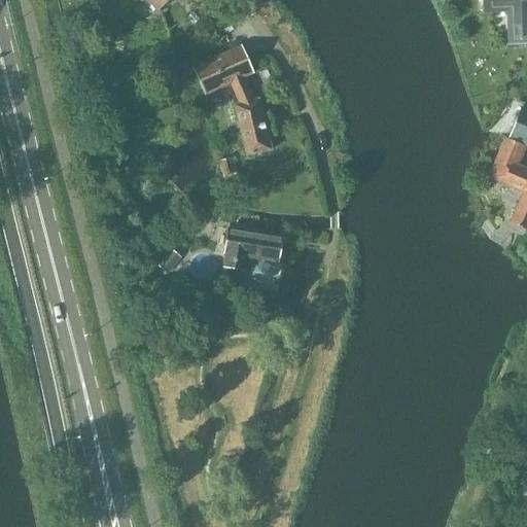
[(137,0),(140,3),(144,0),(156,13),(170,0),(137,0)]
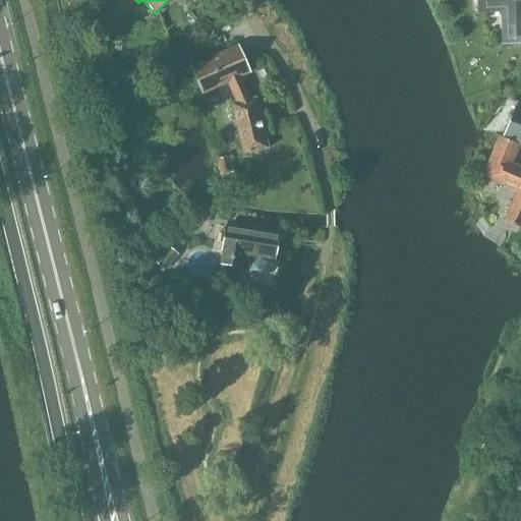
[(520,0),(474,0),(476,14),(502,13),(503,45),(520,43),(520,0)]
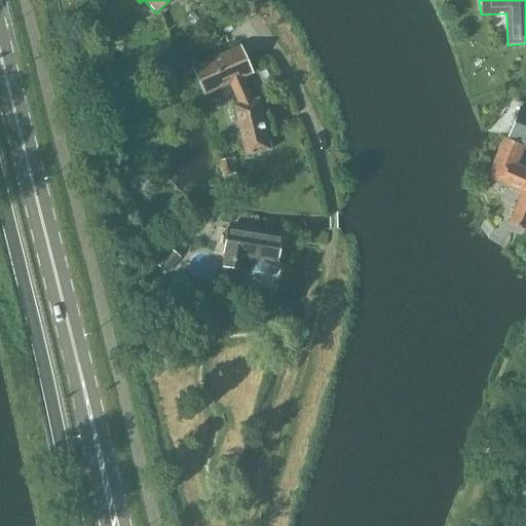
[(253,101),(243,78),(254,74),(241,46),(192,69),(204,97),(229,85),(237,104),(232,105),(246,156),(271,150),(258,100),(253,101)]
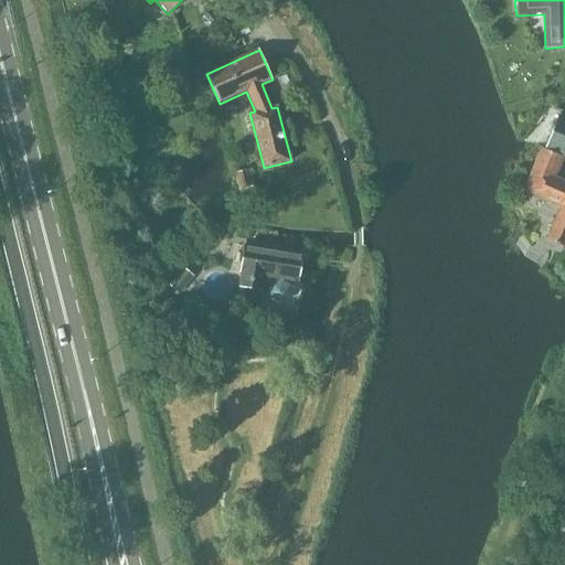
[(564,158),(564,118),(558,116),(545,149),(564,158)]
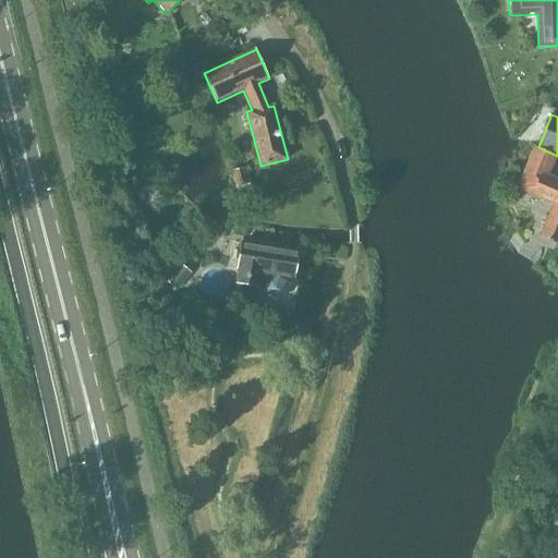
[(557,180),(548,177),(557,157),(534,146),(516,190),(553,205),(540,238),(557,245),(557,180)]
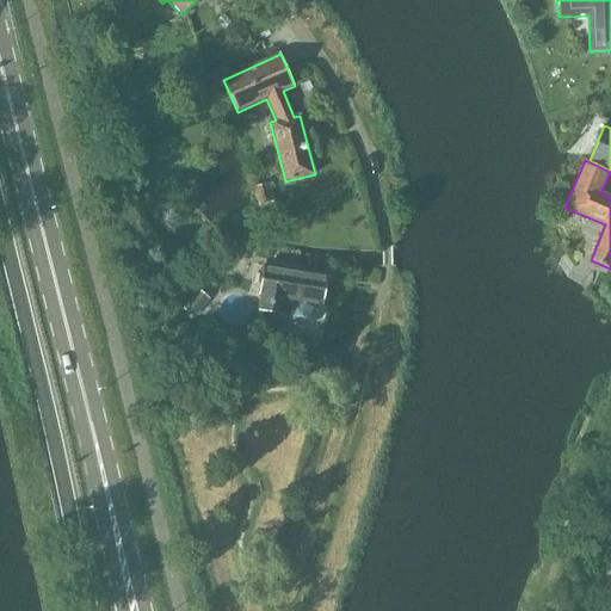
[(260,204),(275,202),(270,184),(255,186),(260,204)]
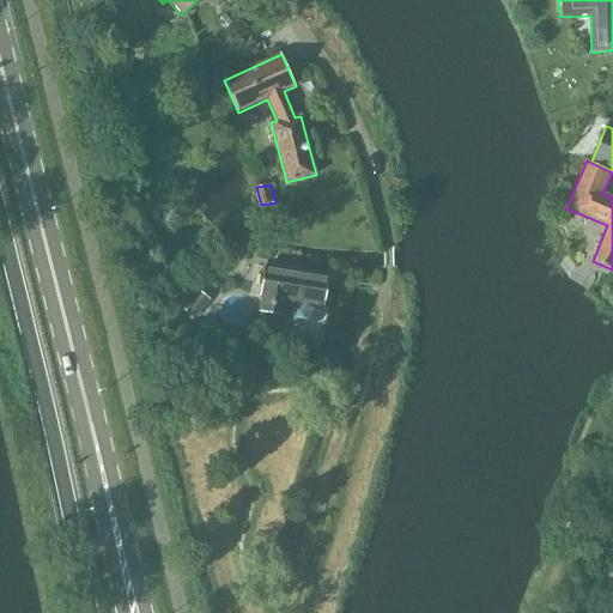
[(325,303),(328,274),(267,265),(259,309),(291,314),(292,322),(302,327),(310,326),(315,317),(311,307),(304,302),(304,299),(325,303)]
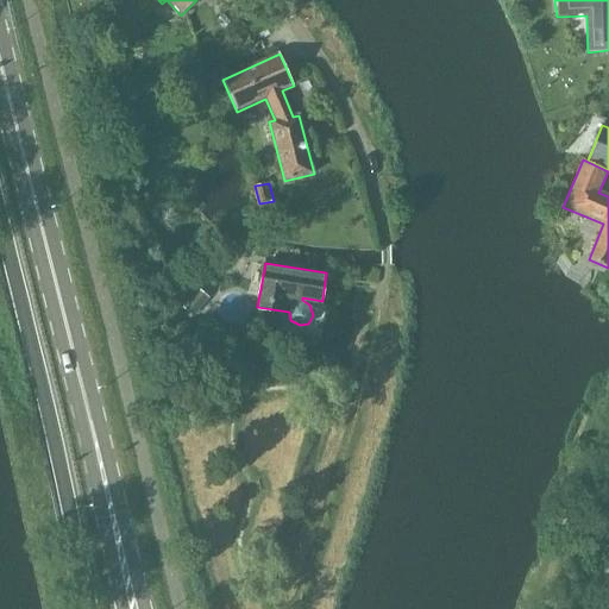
[(195,321),(218,292),(202,280),(180,309),(195,321)]
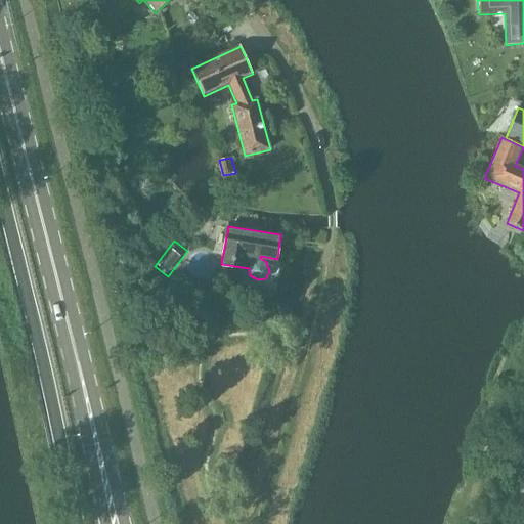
All buildings are outlined.
